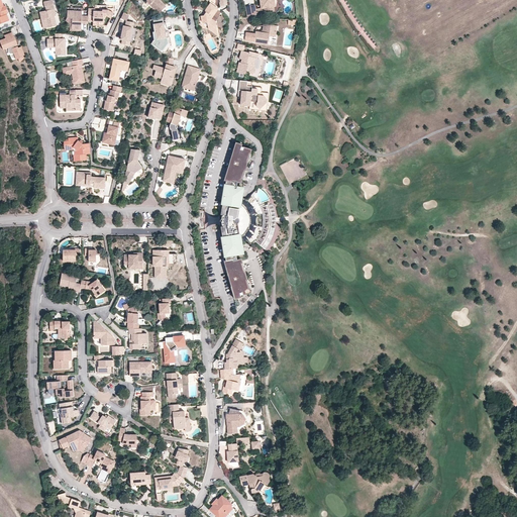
[(0,0),(0,24),(9,21),(6,14),(5,15),(2,7),(3,6),(0,0)]
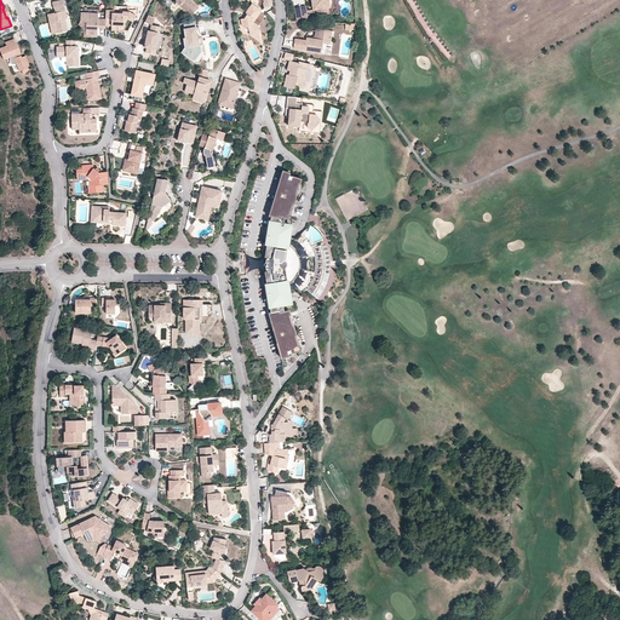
[(65,19),(62,0),(52,3),(53,9),(57,7),(57,12),(55,12),(53,13),(46,15),(49,23),(52,22),(55,34),(65,32),(63,19),(65,19)]
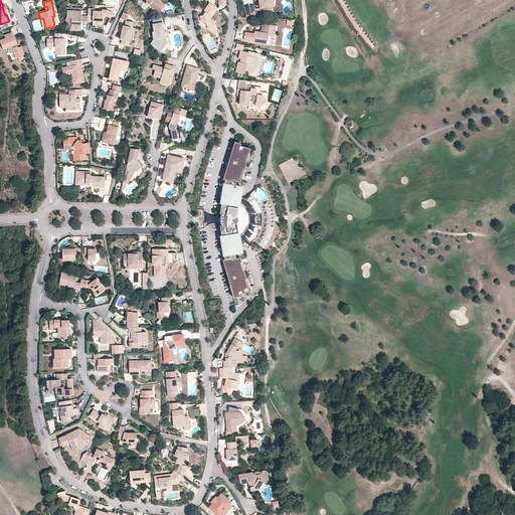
[(155,0),(146,0),(147,2),(158,14),(163,9),(155,0)]
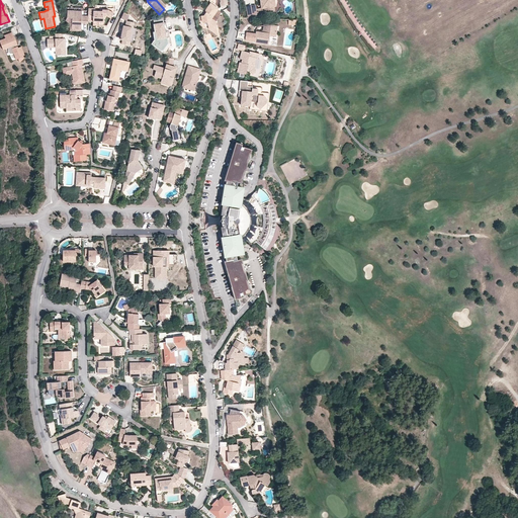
[(167,7),(160,0),(156,0),(164,9),(167,7)]
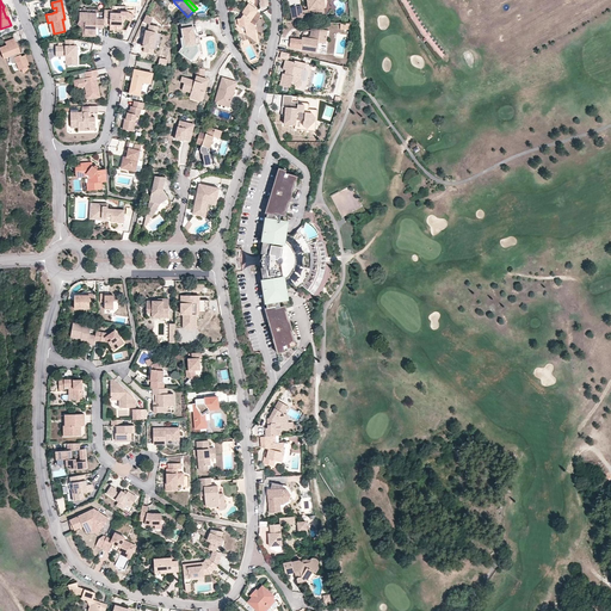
[(307,0),(308,6),(309,5),(309,8),(309,16),(325,13),(323,7),(326,7),(325,6),(326,6),(327,5),(327,2),(326,0),(307,0)]
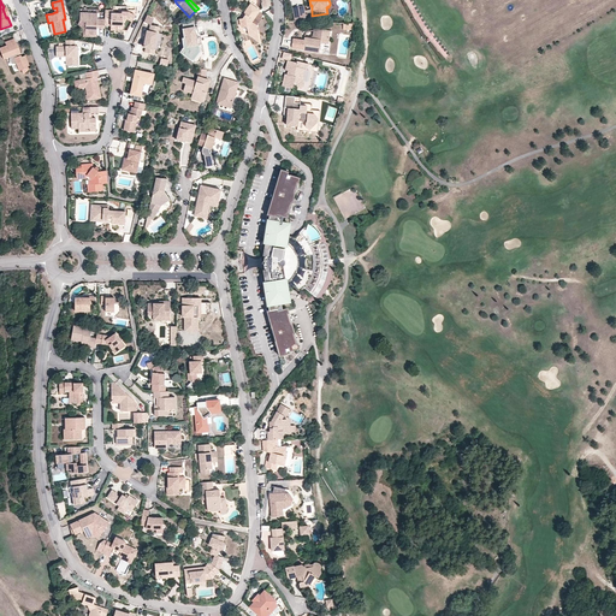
[(260,11),(250,4),(244,12),(246,16),(247,17),(246,18),(243,19),(238,19),(240,27),(243,25),(247,25),(247,28),(248,35),(258,41),(259,37),(256,25),(252,22),(260,11)]
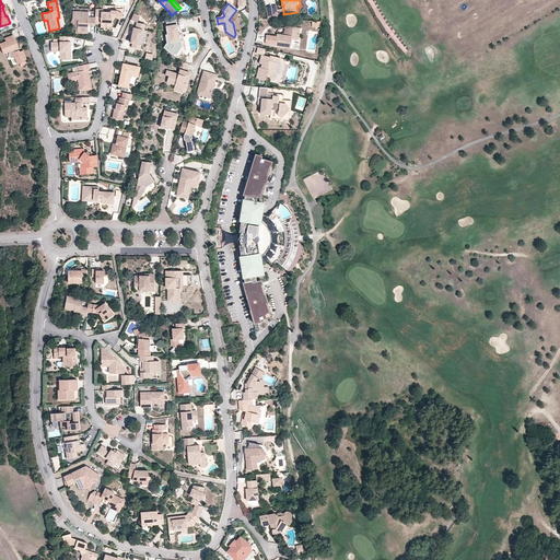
[(279,20),(277,4),(266,7),(266,11),(268,20),(279,20)]
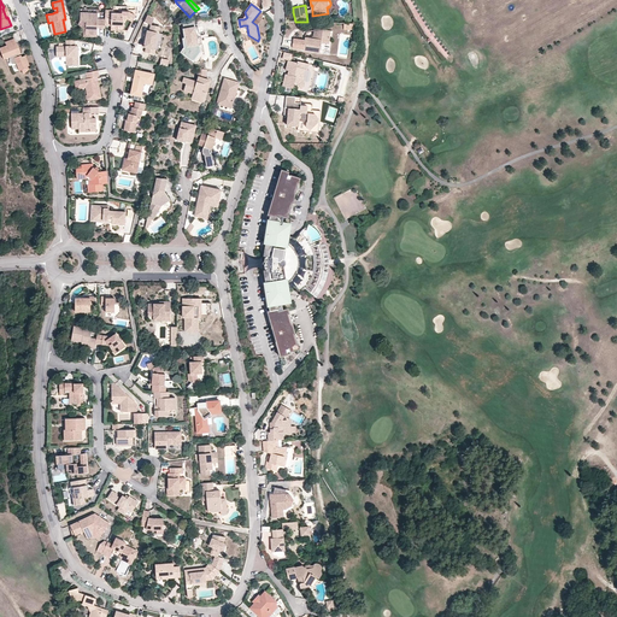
[(122,12),(121,12),(113,12),(113,10),(105,9),(105,25),(111,25),(117,27),(117,30),(124,31),(124,23),(123,21),(123,19),(127,19),(133,21),(136,15),(129,11),(122,10),(122,12)]
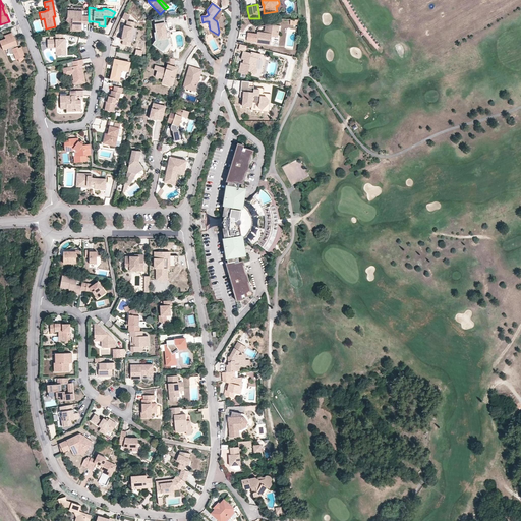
[(82,14),(82,11),(67,11),(67,18),(72,18),(72,30),(81,30),(82,14)]
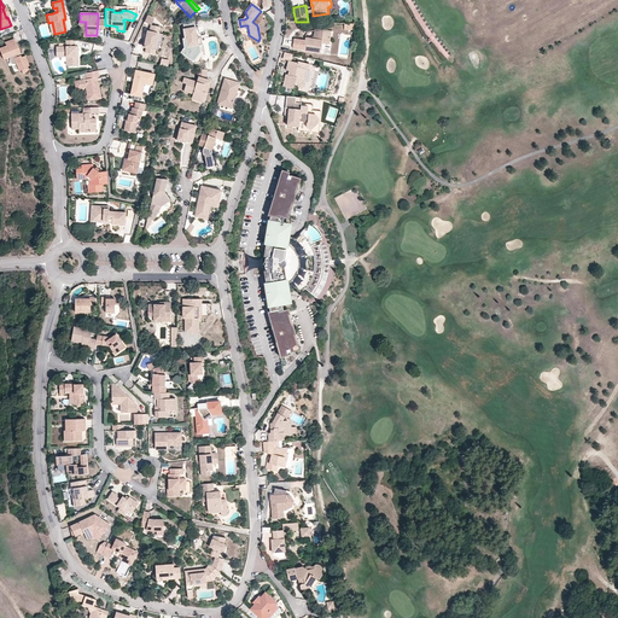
[(193,22),(182,23),(184,29),(182,29),(184,38),(185,38),(187,50),(182,54),(192,62),(199,53),(198,47),(200,46),(200,41),(198,40),(197,40),(196,35),(197,35),(198,33),(198,27),(194,28),(193,22)]
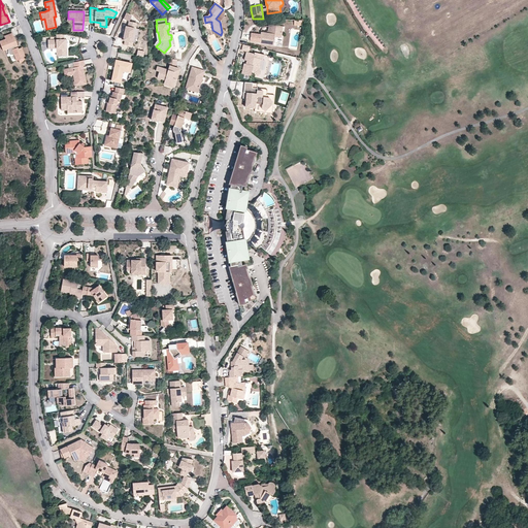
[(136,29),(137,24),(129,22),(128,27),(126,27),(123,41),(131,42),(134,28),(136,29)]
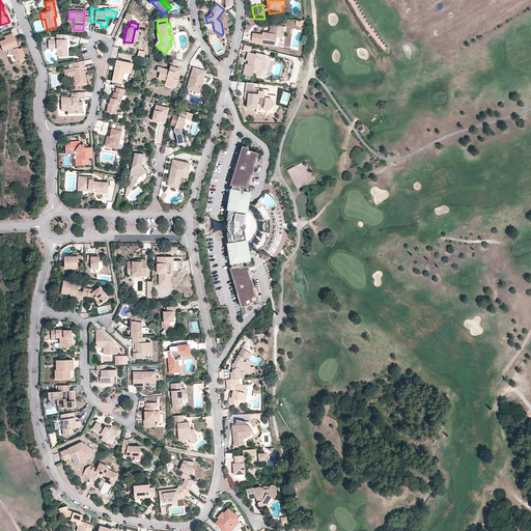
[(284,27),(271,25),(270,32),(269,31),(269,33),(262,33),(261,35),(261,44),(275,46),(276,37),(283,38),(284,27)]
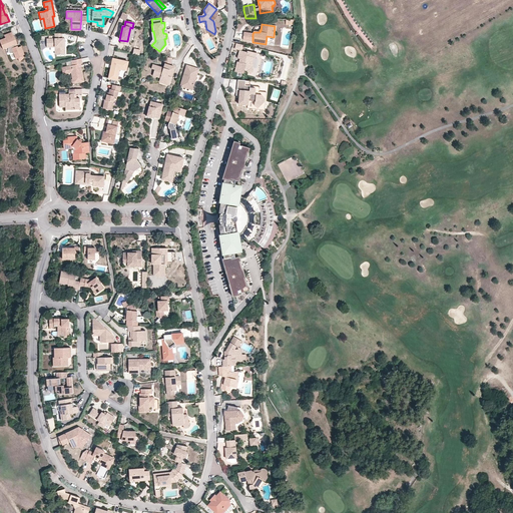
[(17,44),(13,36),(12,32),(4,35),(5,38),(0,39),(0,42),(3,49),(8,47),(8,51),(9,52),(16,53),(17,56),(16,56),(17,57),(18,61),(23,57),(22,55),(23,55),(20,46),(17,48),(17,46),(15,47),(15,45),(17,44)]
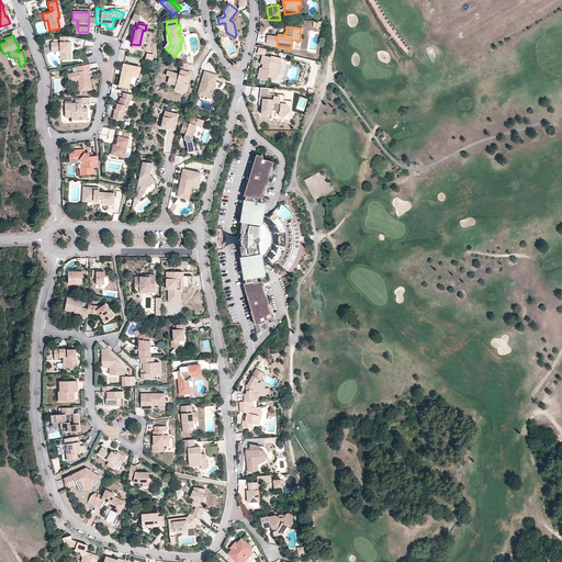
[(277,37),(268,36),(267,45),(277,46),(277,37)]
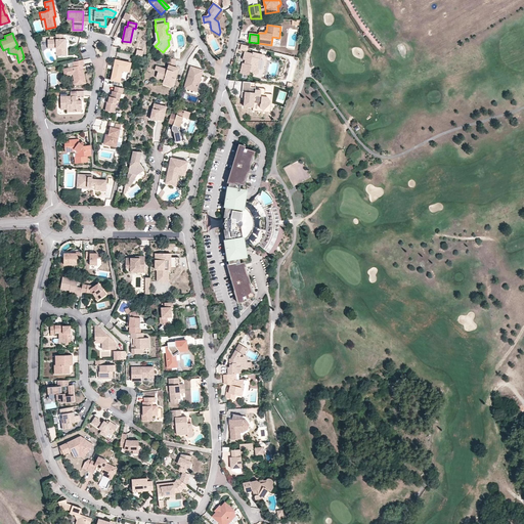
[(63,40),(63,35),(55,35),(55,40),(49,40),(49,47),(56,46),(57,46),(57,56),(67,56),(67,48),(64,48),(64,40),(63,40)]
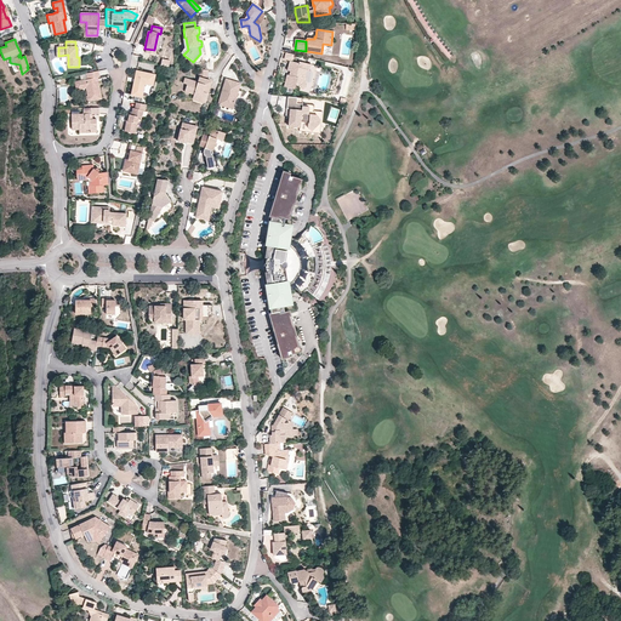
[(67,55),(58,56),(58,47),(56,47),(56,58),(67,57),(67,67),(68,67),(68,55),(67,55)]
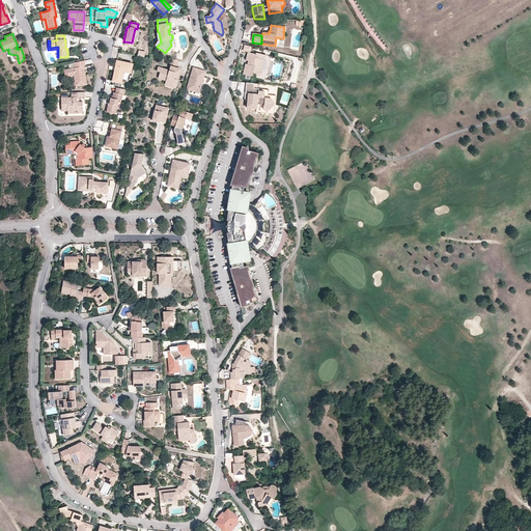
[(247,64),(246,64),(243,75),(252,77),(253,73),(255,74),(256,76),(259,77),(261,75),(261,73),(260,71),(262,60),(264,60),(266,55),(256,53),(255,54),(248,53),(246,61),(248,61),(250,62),(250,65),(247,64)]
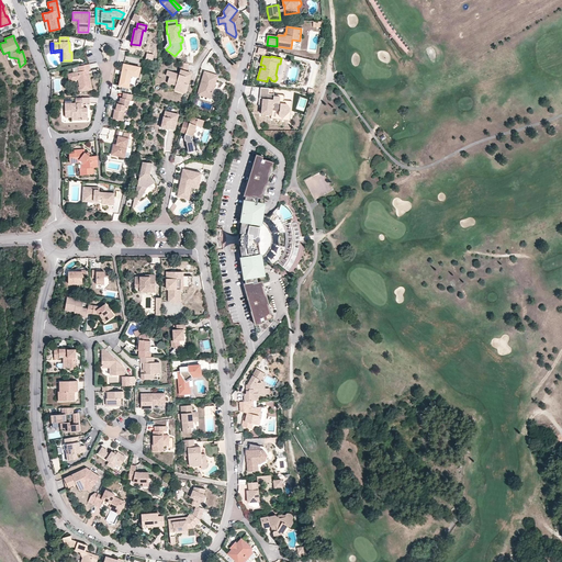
[(89,70),(88,65),(77,67),(78,72),(66,75),(68,82),(77,81),(78,88),(76,89),(77,93),(91,90),(89,77),(86,78),(85,76),(85,71),(89,70)]
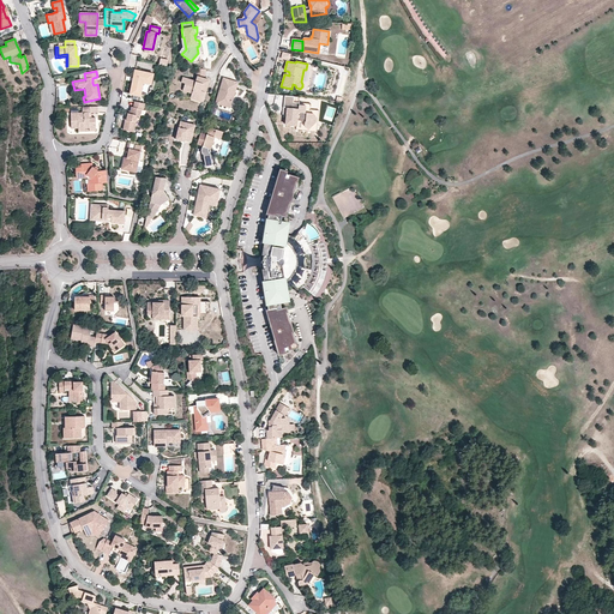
[(152,74),(134,71),(133,79),(134,79),(134,82),(132,82),(130,95),(140,97),(140,96),(143,96),(145,96),(148,95),(149,94),(150,92),(151,91),(151,90),(152,88),(150,88),(152,74)]
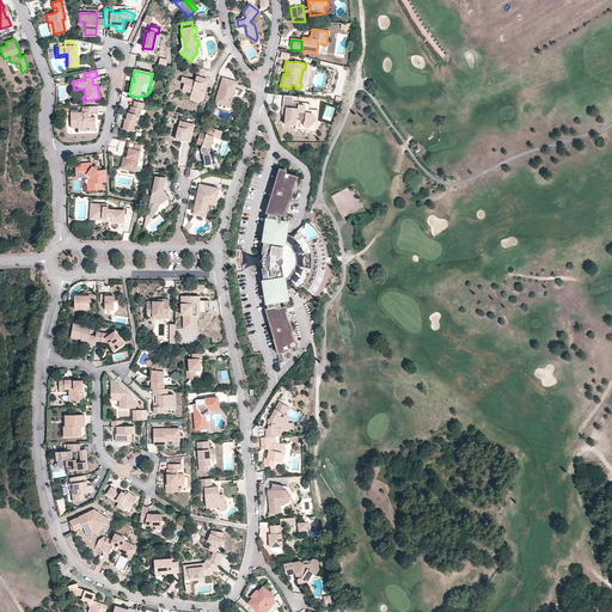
[(203,84),(204,79),(196,77),(195,83),(182,79),(181,85),(184,86),(183,93),(193,96),(191,98),(200,101),(202,93),(203,93),(206,93),(207,85),(203,84)]
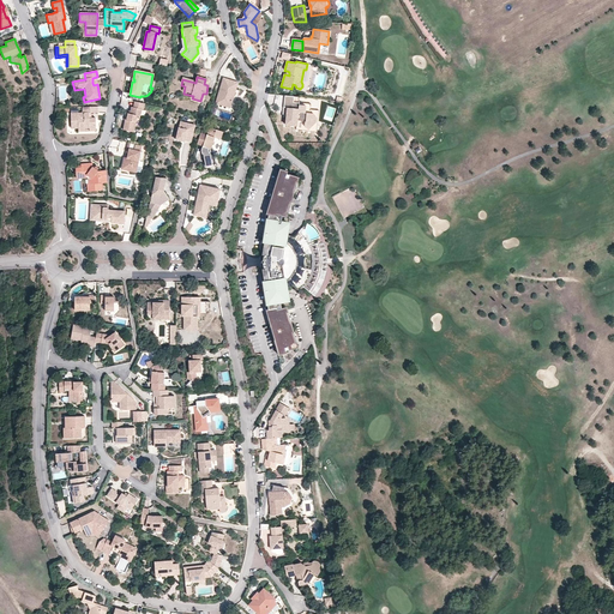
[(238,83),(224,79),(217,102),(230,106),(238,83)]
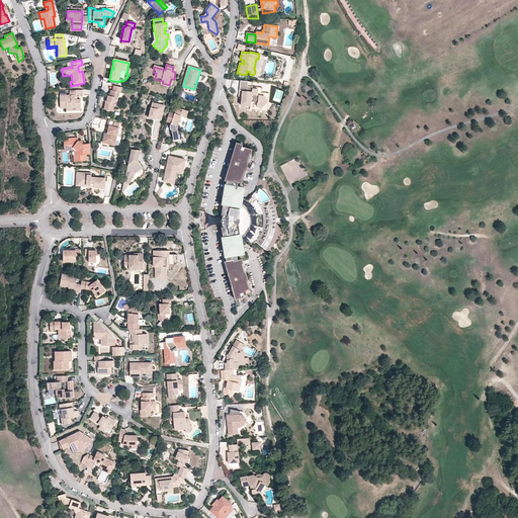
[(195,91),(201,70),(200,70),(194,89),(183,86),(182,87),(195,91)]
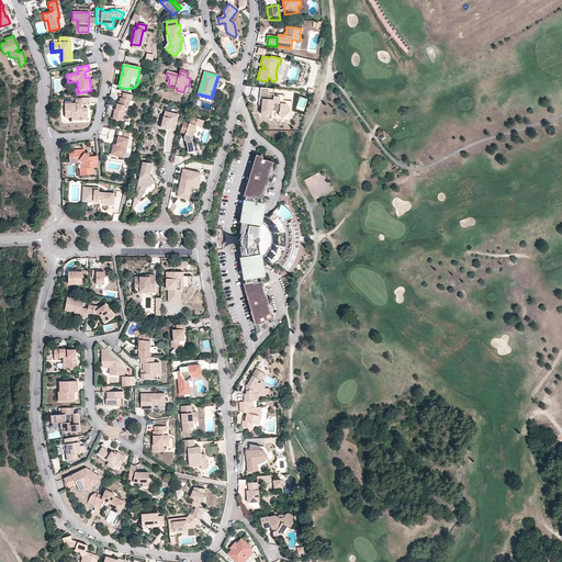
[(183,92),(176,90),(175,92),(186,96),(187,86),(186,86),(183,92)]
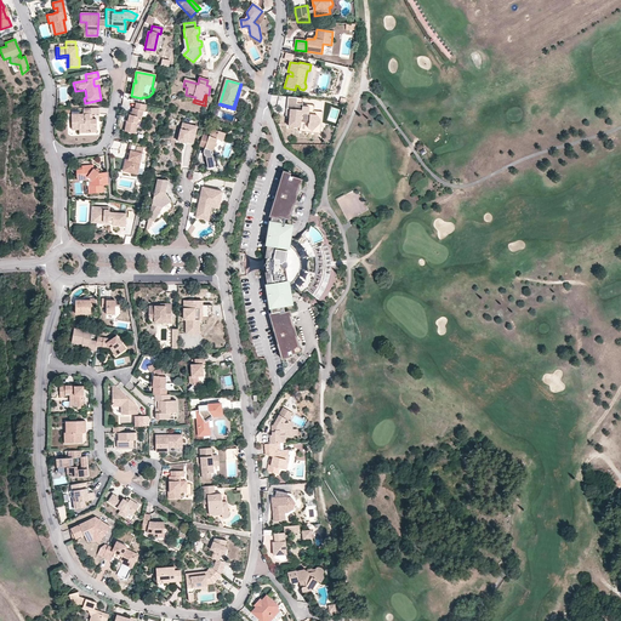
[(303,98),(288,97),(286,109),(292,109),(292,117),(290,117),(289,126),(300,127),(301,121),(308,123),(307,127),(312,131),(320,124),(320,120),(317,115),(308,114),(309,107),(302,107),(303,98)]
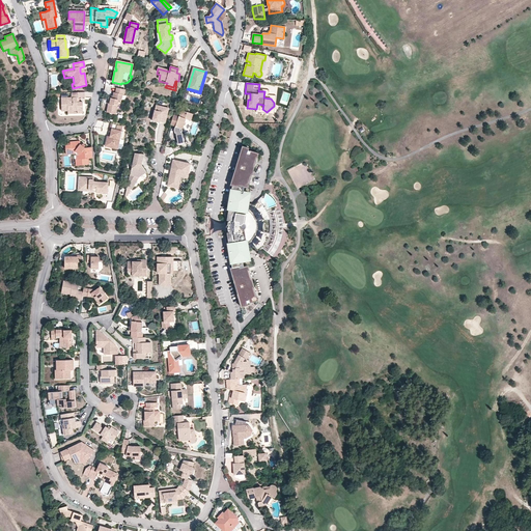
[(123,95),(124,90),(116,88),(115,93),(113,93),(112,99),(110,99),(109,105),(108,104),(106,113),(115,114),(117,106),(120,105),(122,95),(123,95)]
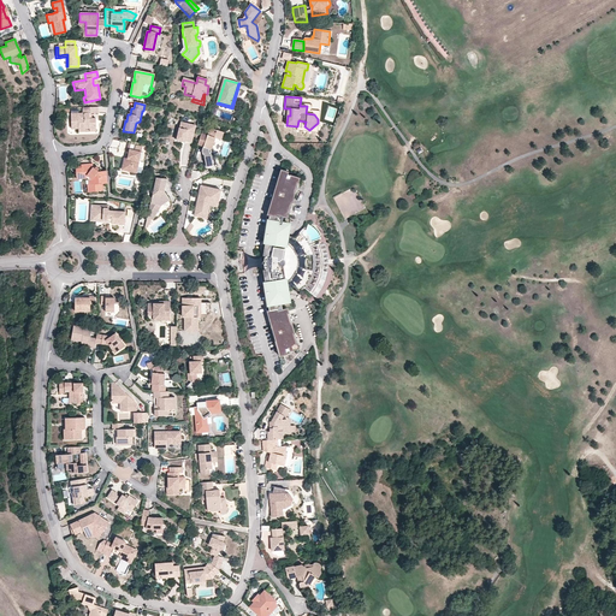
[(98,107),(82,108),(82,113),(70,114),(71,130),(78,130),(84,129),(89,129),(90,129),(90,126),(96,126),(95,119),(92,119),(89,119),(89,113),(92,113),(99,113),(98,107)]
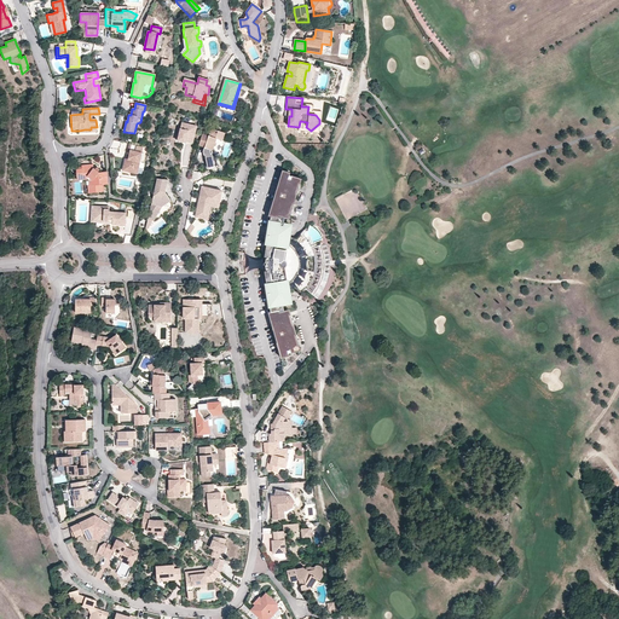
[(196,126),(181,122),(177,139),(184,140),(185,138),(192,139),(196,126)]
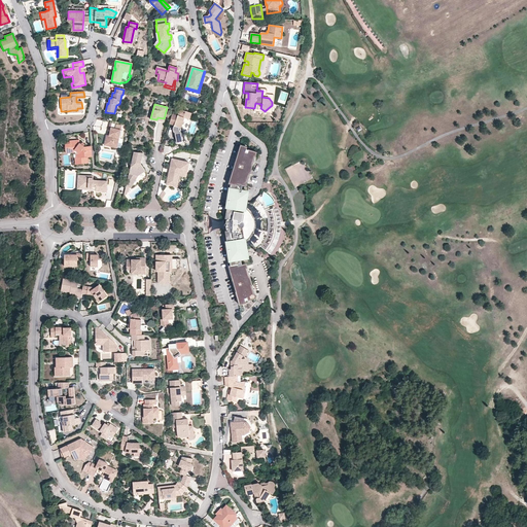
[(192,113),(180,109),(178,115),(177,115),(173,113),(170,124),(174,125),(173,129),(175,128),(176,131),(174,131),(175,134),(177,143),(186,141),(184,130),(182,131),(181,128),(184,118),(189,119),(192,113)]
